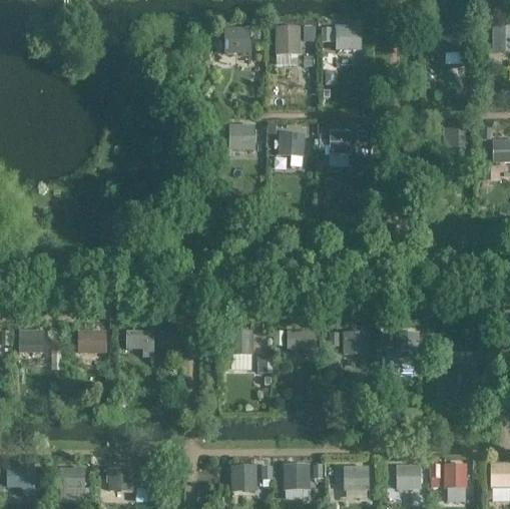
[(275,50),(299,50),(298,23),(275,23),(275,50)]
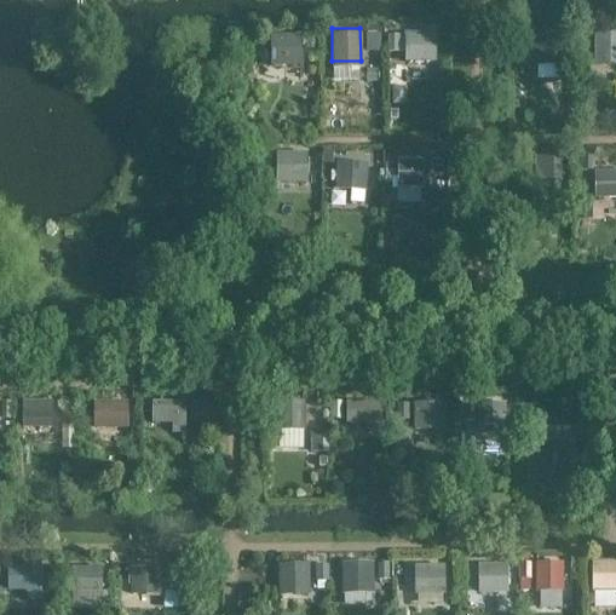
[(306,33),(277,33),(277,63),(306,63),(306,33)]
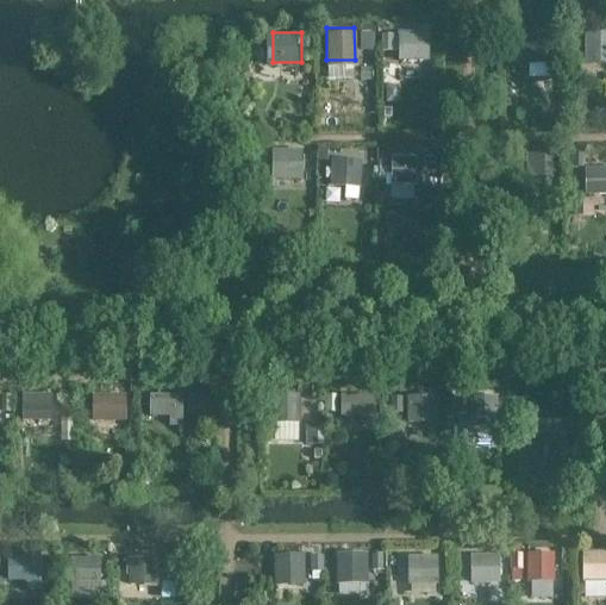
[(435,32),(405,32),(405,62),(435,62),(435,32)]
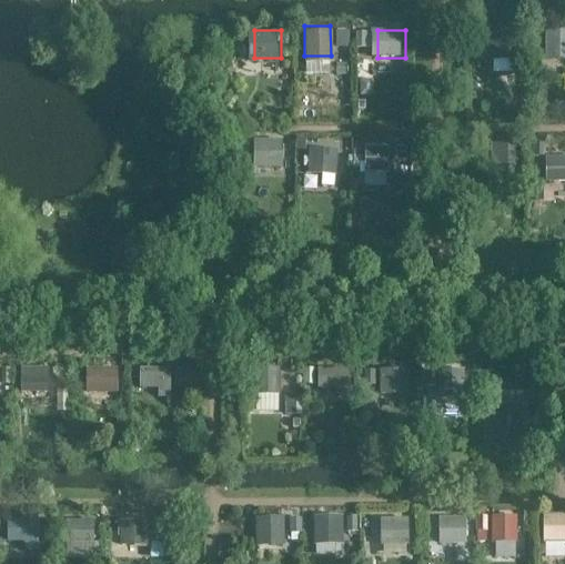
[(518,30),(491,30),(491,57),(518,57),(518,30)]
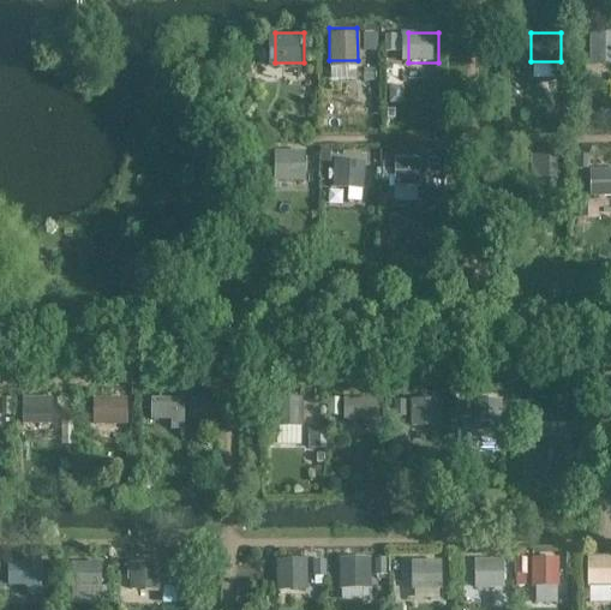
[(334,184),(347,183),(347,195),(363,195),(361,156),(333,156),(334,184)]
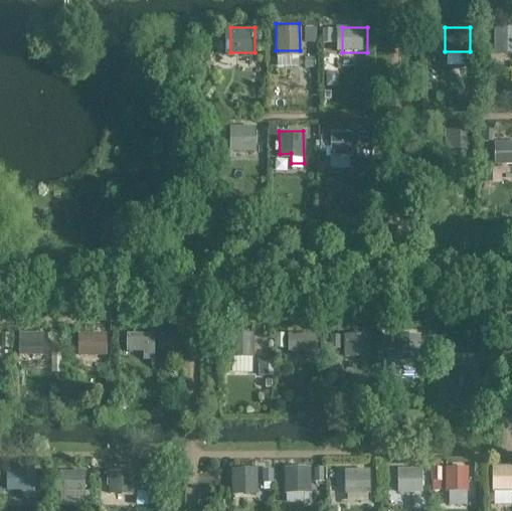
[(511,131),(498,131),(498,156),(511,155),(511,131)]
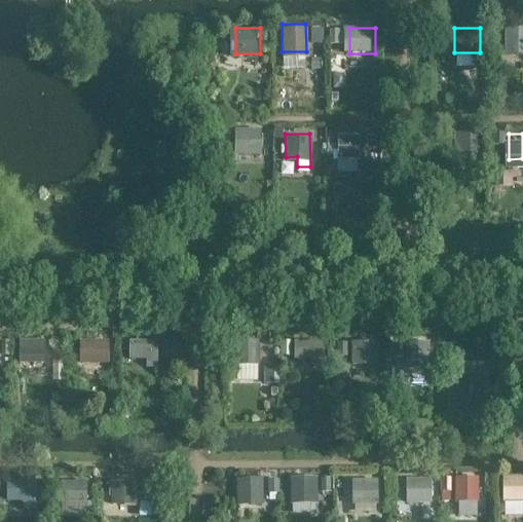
[(364,135),(339,135),(339,160),(364,160),(364,135)]
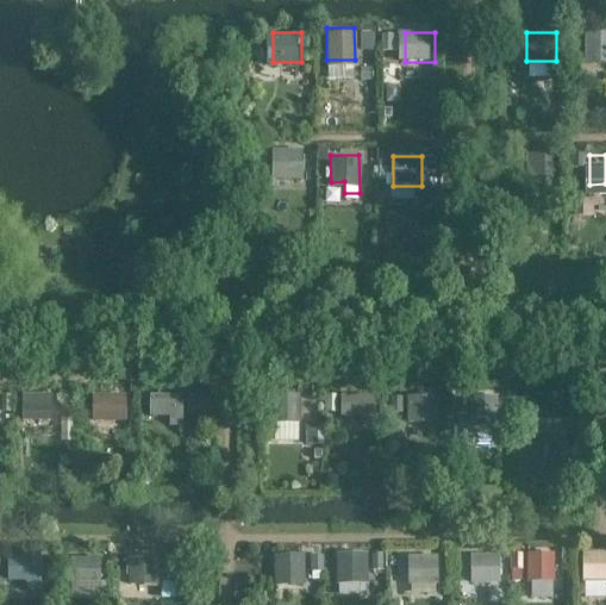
[(308,157),(279,157),(279,187),(308,187),(308,157)]
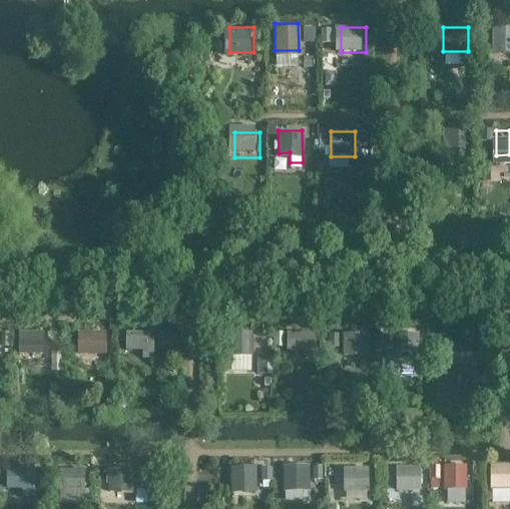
[(42,329),(17,329),(17,354),(42,354),(42,329)]
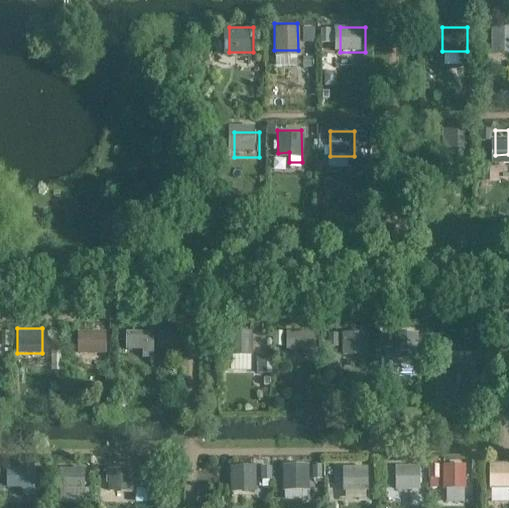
[(286,350),(313,351),(313,328),(286,328),(286,350)]
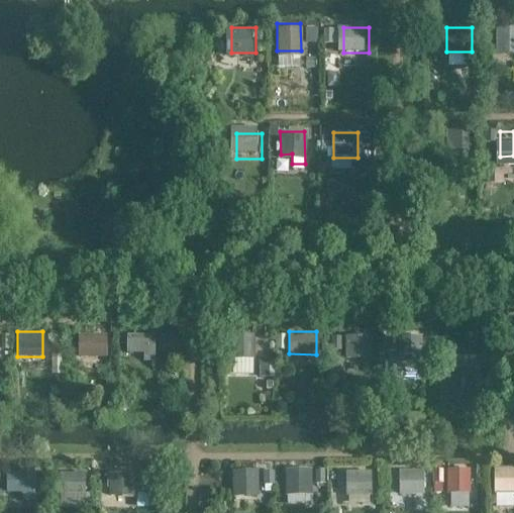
[(79,332),(80,351),(105,351),(105,332),(79,332)]
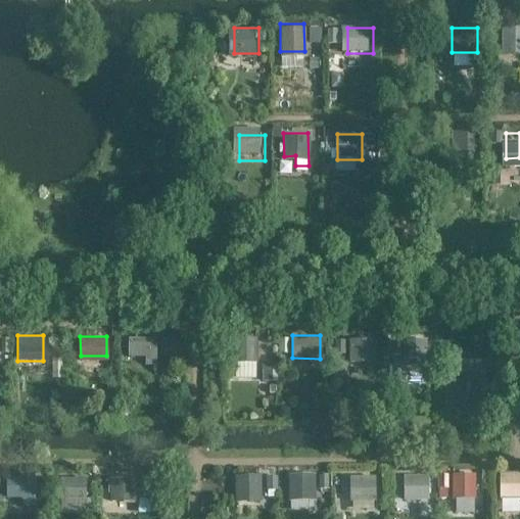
[(256,336),(231,336),(231,361),(256,361),(256,336)]
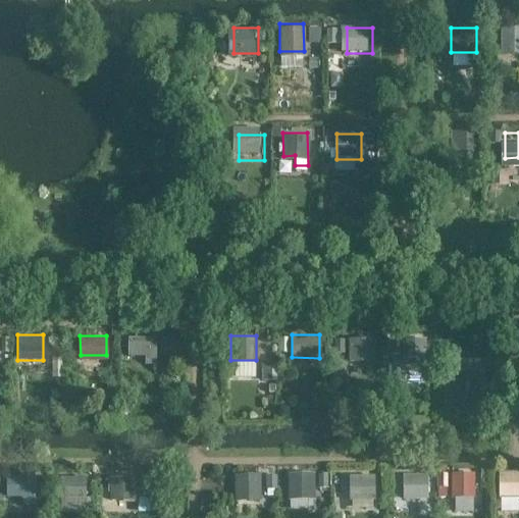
[(370,337),(346,337),(346,361),(370,361),(370,337)]
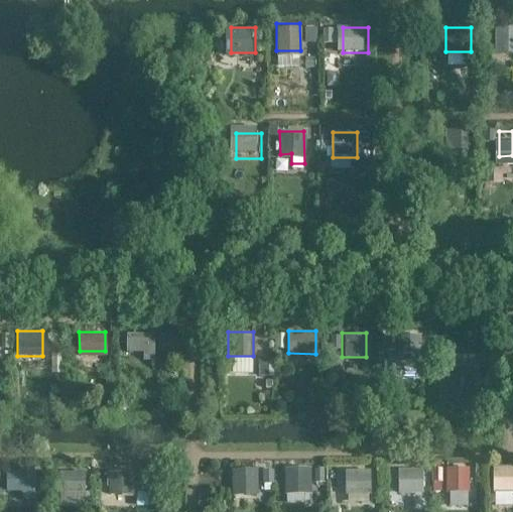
[(472,334),(447,334),(447,358),(472,358),(472,334)]
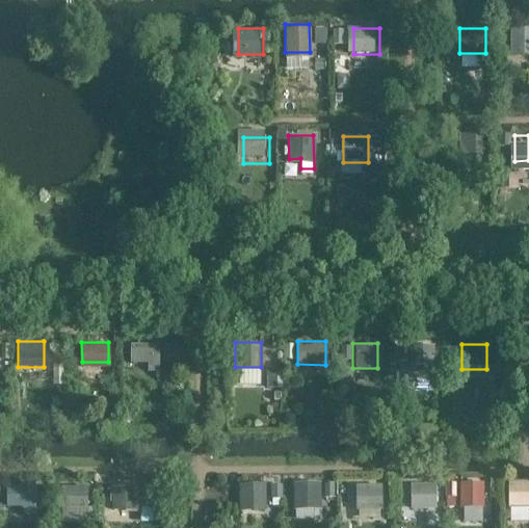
[(156,345),(130,345),(130,371),(156,371),(156,345)]
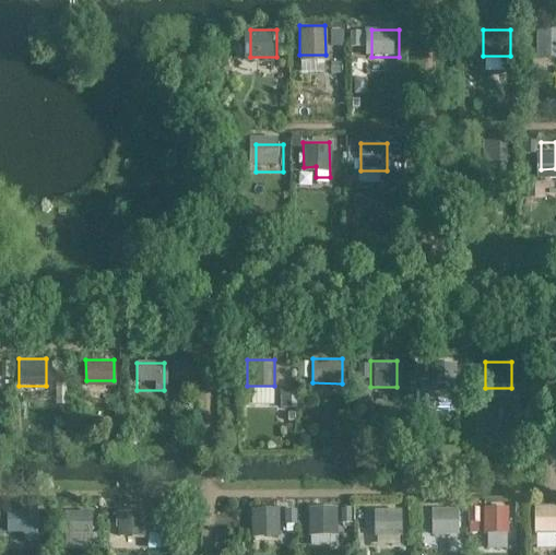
[(483,541),(506,542),(508,503),(484,502),(483,541)]
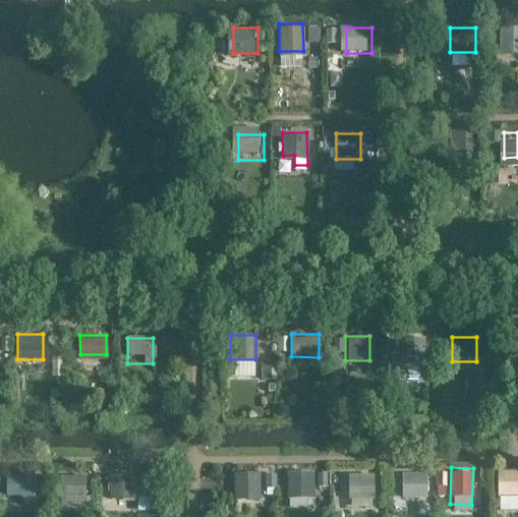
[(370,487),(371,471),(349,470),(349,486),(370,487)]
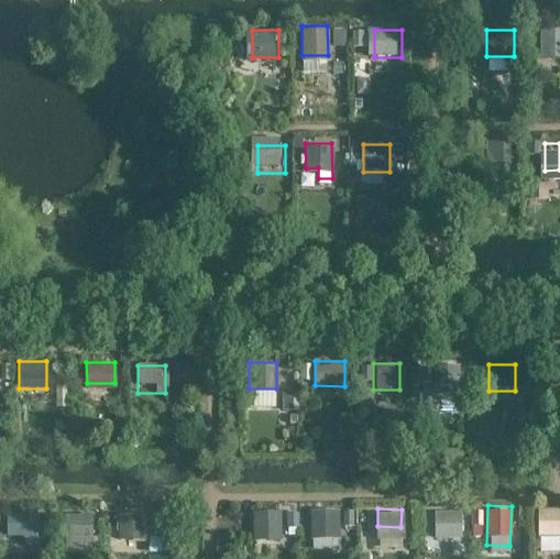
[(559,510),(535,510),(535,537),(559,536),(559,510)]
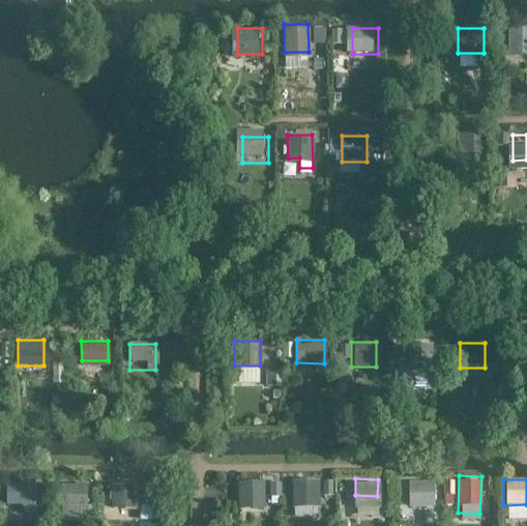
[(135,483),(109,483),(109,507),(135,508),(135,483)]
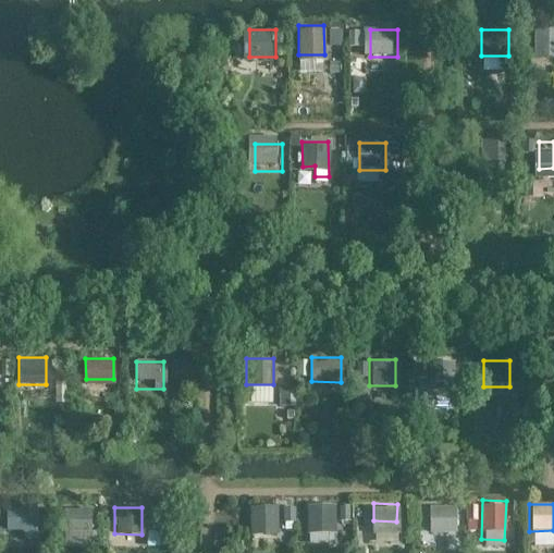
[(33,508),(7,508),(7,536),(33,536),(33,508)]
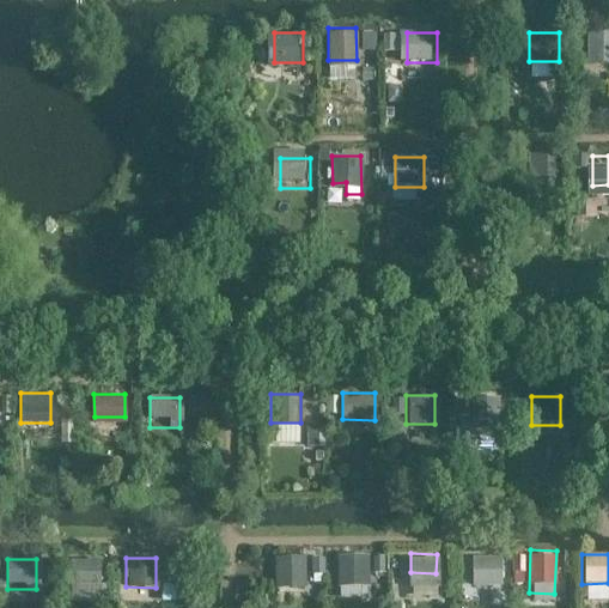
[(378,569),(348,569),(348,599),(378,599),(378,569)]
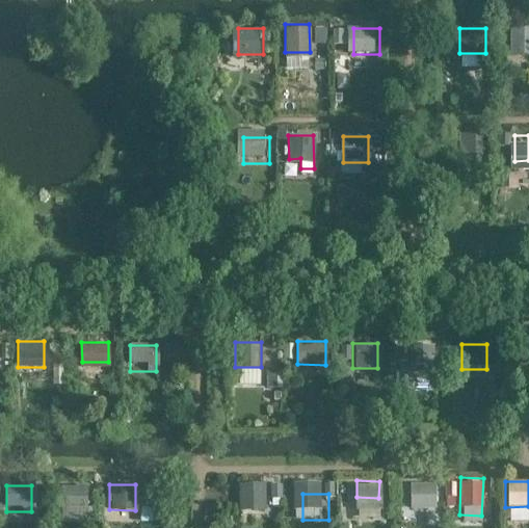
[(440,494),(414,494),(414,519),(440,519),(440,494)]
